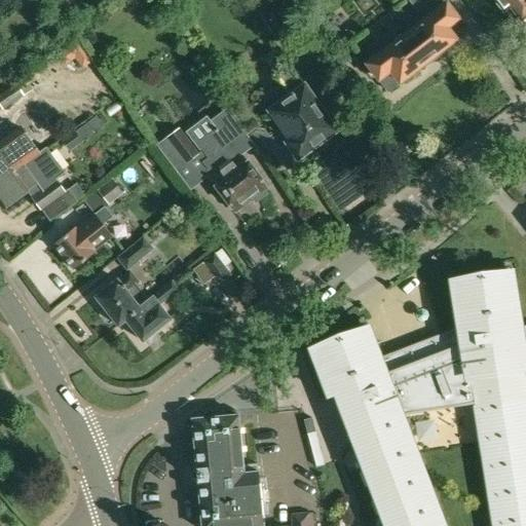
[(256,0),(261,8),(257,11),(276,42),(294,32),(274,0),(256,0)]
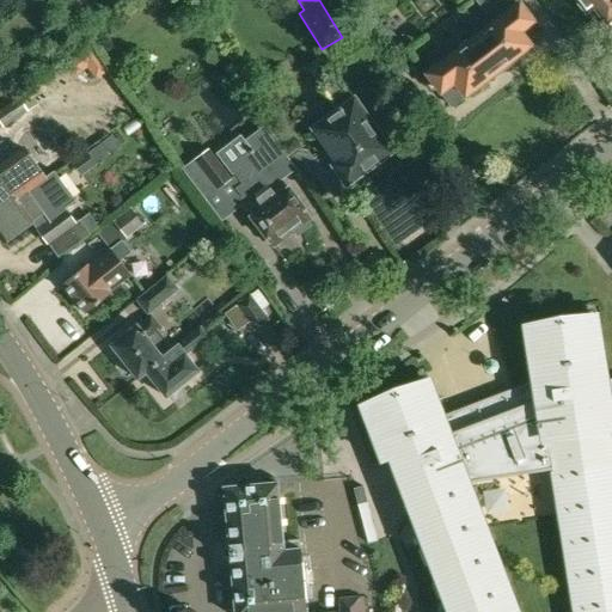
[(426,75),(440,95),(454,84),(465,97),(530,47),(528,44),(542,34),(515,0),(477,0),(488,14),(489,13),(496,20),(426,75)]
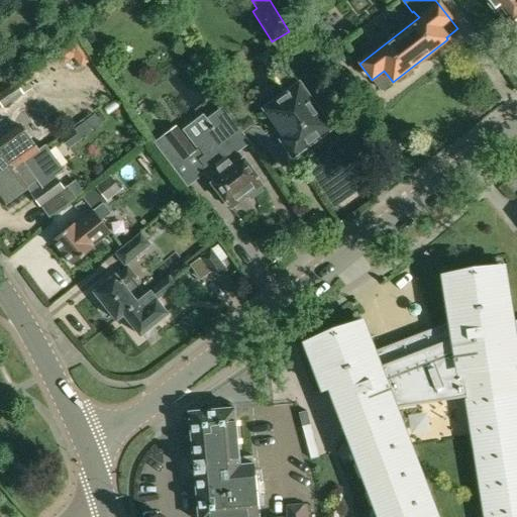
[(516,0),(488,0),(506,24),(516,15),(516,0)]
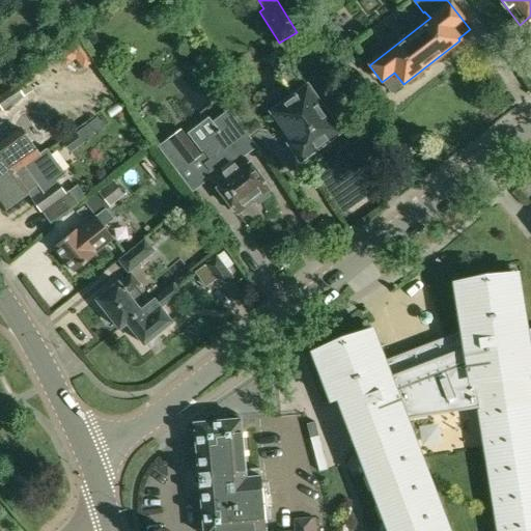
[(67,48),(76,60),(82,71),(94,62),(79,39),(67,48)]
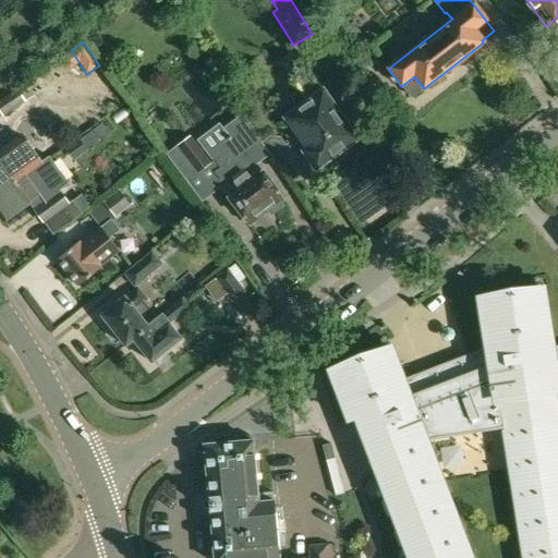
[(276,110),(280,116),(283,113),(310,149),(306,152),(316,166),(354,138),(319,91),(319,89),(307,72),(294,81),(300,88),(278,104),(276,110)]
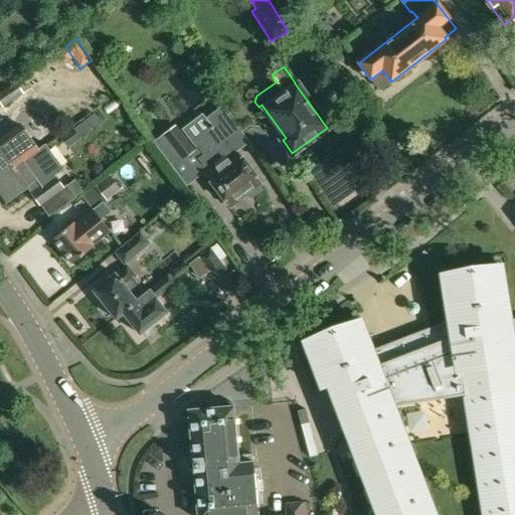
[(16,81),(0,92),(0,103),(9,118),(30,104),(16,81)]
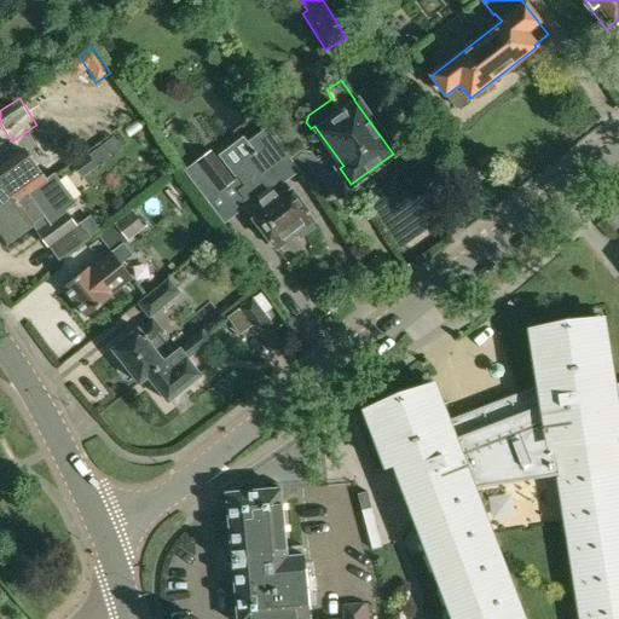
[(255,154),(233,169),(246,186),(239,190),(246,200),(242,202),(247,208),(246,209),(277,250),(314,221),(287,184),(302,172),(271,126),(248,143),(255,154)]
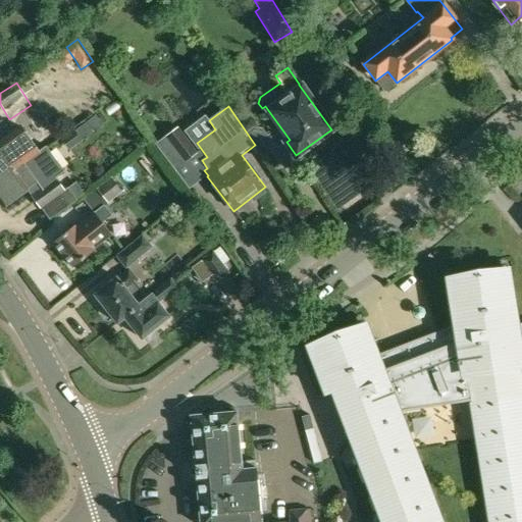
[(102,125),(95,116),(86,122),(93,132),(102,125)]
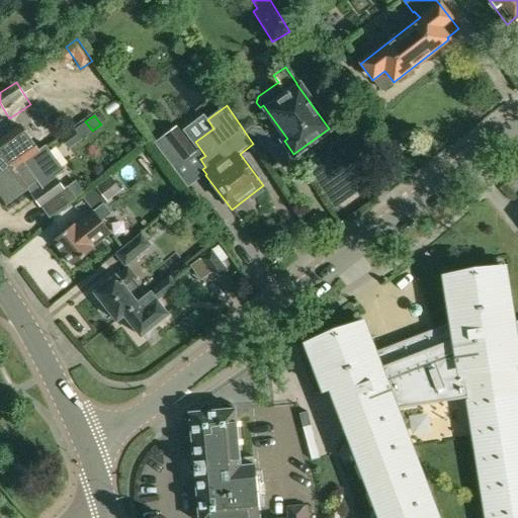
[(0,178),(47,147),(46,146),(37,151),(19,126),(0,140),(0,178)]
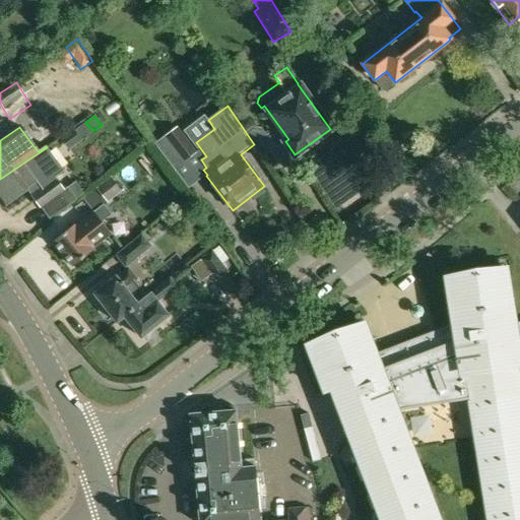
[(47,147),(0,179),(0,201),(3,206),(27,190),(41,207),(64,190),(54,178),(63,171),(47,147)]
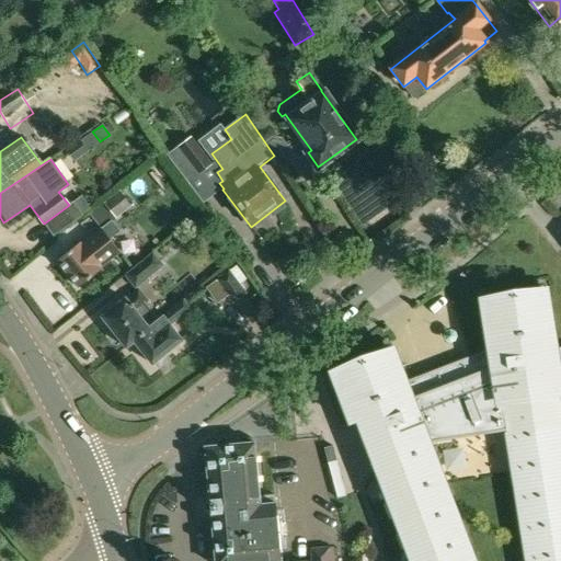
[(91,214),(104,229),(132,206),(140,201),(128,184),(91,214)]
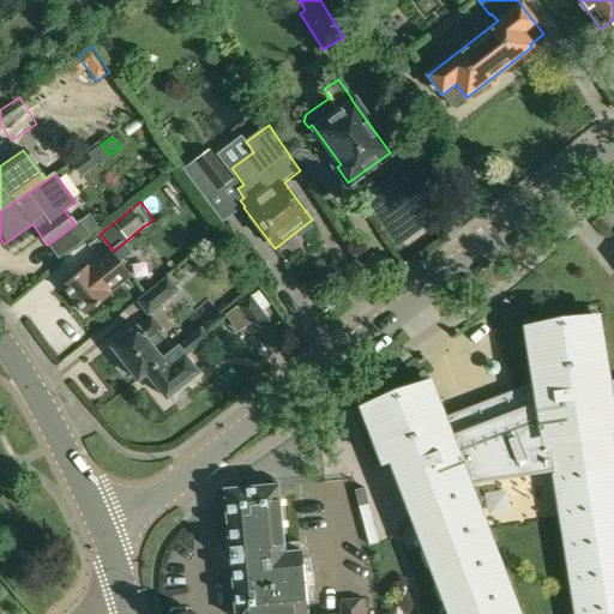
[(78,223),(53,244),(73,269),(98,248),(78,223)]
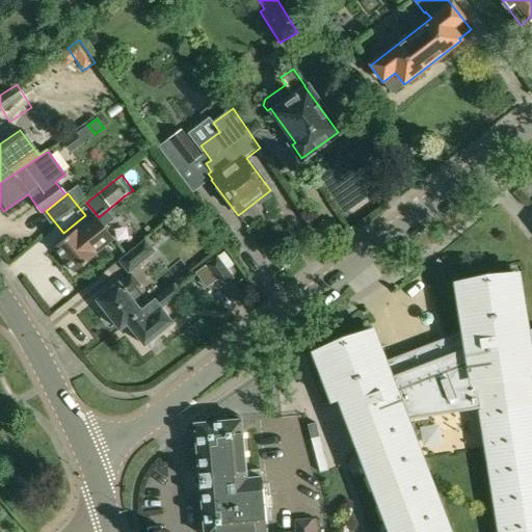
[(150,221),(155,230),(164,222),(158,215),(150,221)]
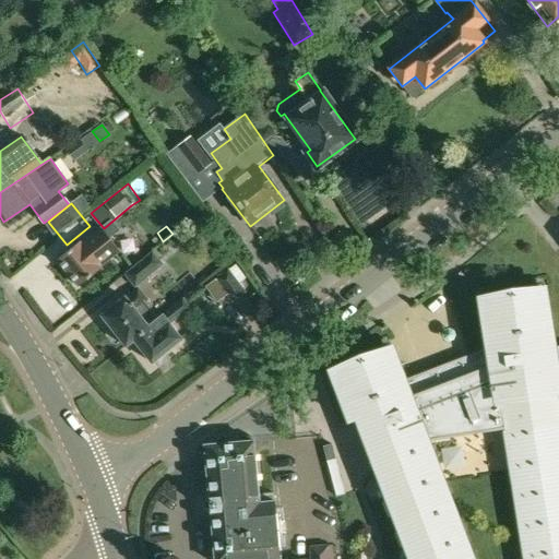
[(57,260),(78,287),(100,270),(90,256),(102,247),(92,234),(80,242),(80,241),(57,260)]
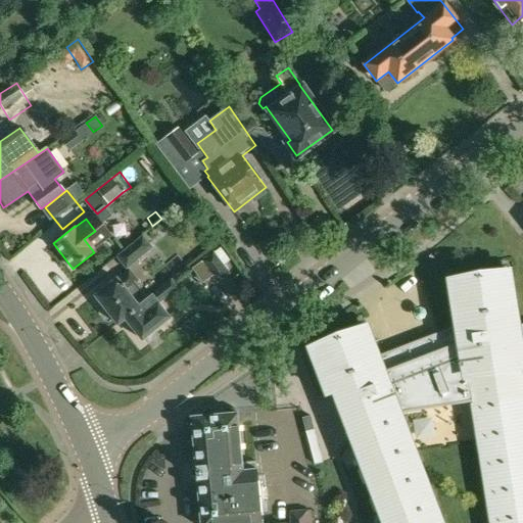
[(115,257),(126,270),(153,248),(142,235),(115,257)]
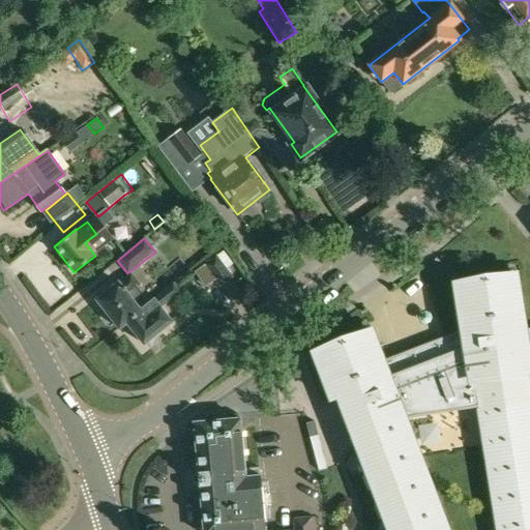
[(196,274),(209,292),(218,286),(221,288),(233,277),(216,256),(203,265),(205,267),(196,274)]
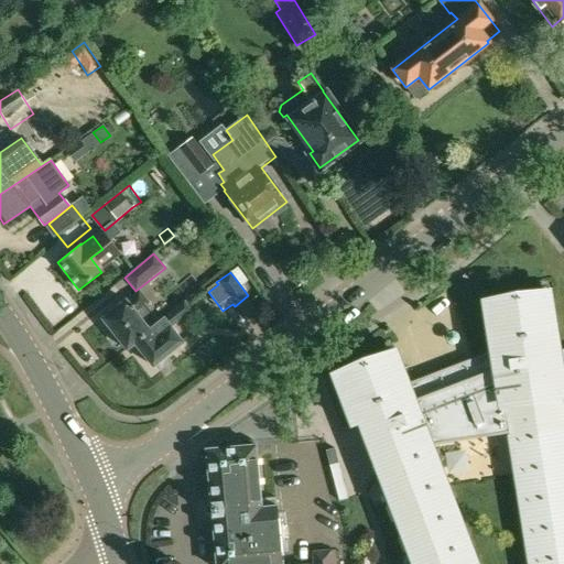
[(561,430),(563,430),(559,409),(557,410),(555,398),(556,397),(553,377),(552,377),(550,365),(562,362),(551,299),(541,301),(540,290),(491,299),(492,308),(484,311),(490,351),(409,383),(399,359),(390,362),(386,353),(340,370),(345,380),(335,383),(351,425),(359,423),(373,461),(377,459),(381,470),(378,472),(384,491),(392,489),(397,500),(389,502),(397,522),(403,520),(408,531),(401,533),(409,553),(415,551),(420,562),(413,563),(477,563),(432,445),(506,434),(506,438),(561,430)]
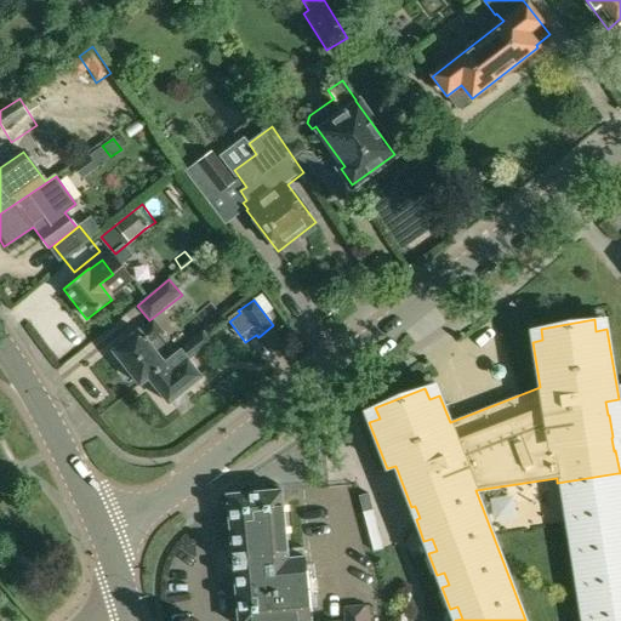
[(113,351),(140,386),(148,379),(167,404),(201,377),(188,360),(211,342),(203,332),(181,349),(182,349),(175,355),(160,337),(164,335),(153,320),(141,330),(140,330),(113,351)]
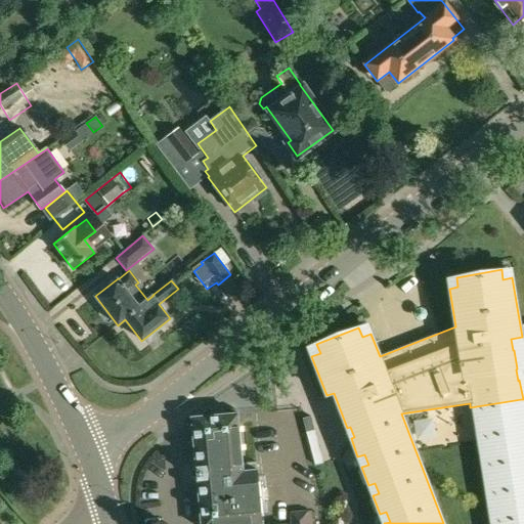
[(521,399),(470,407),(490,523),(523,523),(523,411),(521,401),(521,399)]
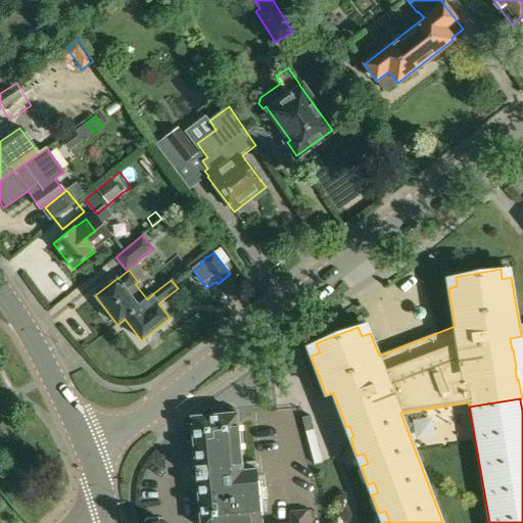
[(236,414),(191,418),(200,522),(262,522),(257,469),(242,471),(238,429),(237,429),(236,414)]
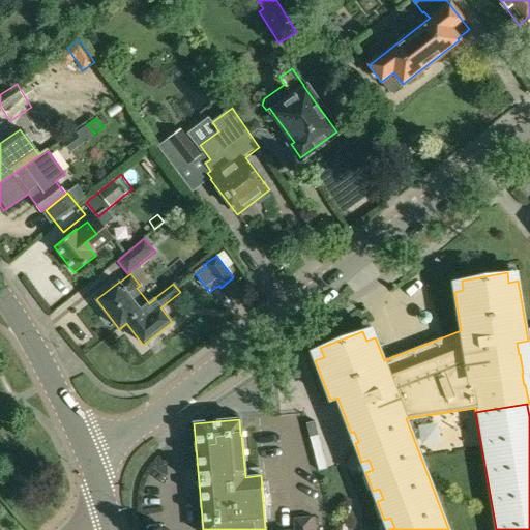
[(315,529),(314,519),(293,520),(294,529),(315,529)]
